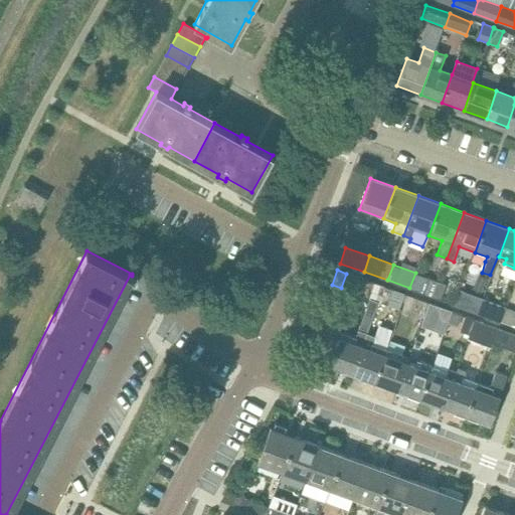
[(409,288),(433,296),(439,281),(415,273),(409,288)]
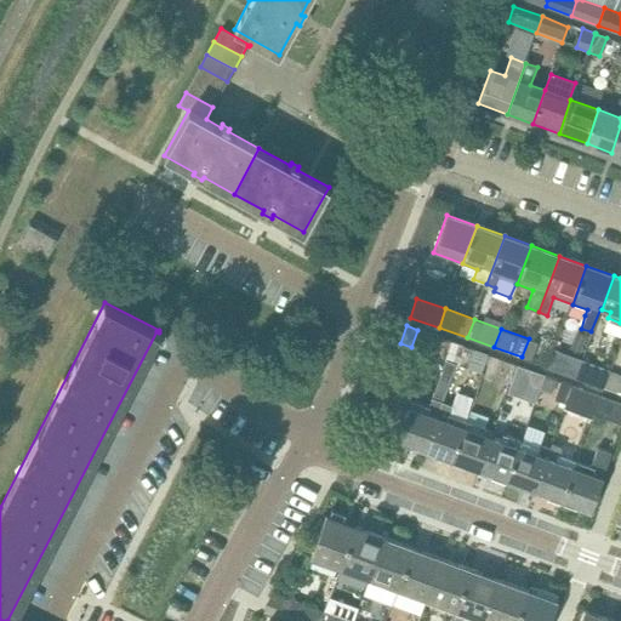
[(529,339),(522,357),(531,360),(539,341),(529,339)]
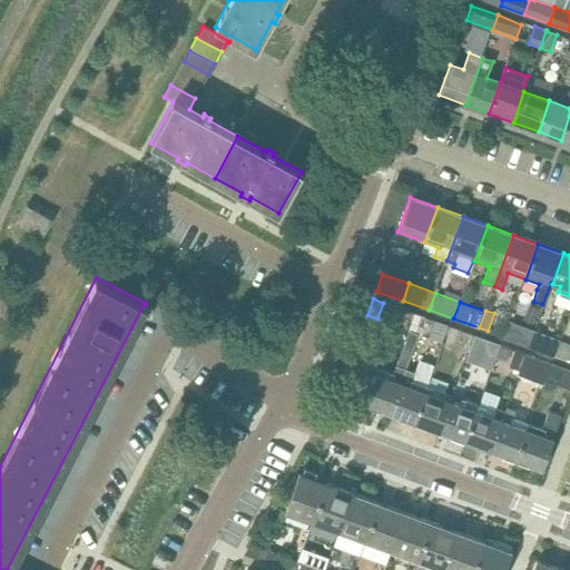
[(420,334),(426,317),(414,313),(412,320),(401,315),(397,326),(413,332),(401,364),(406,366),(419,334),(420,334)]
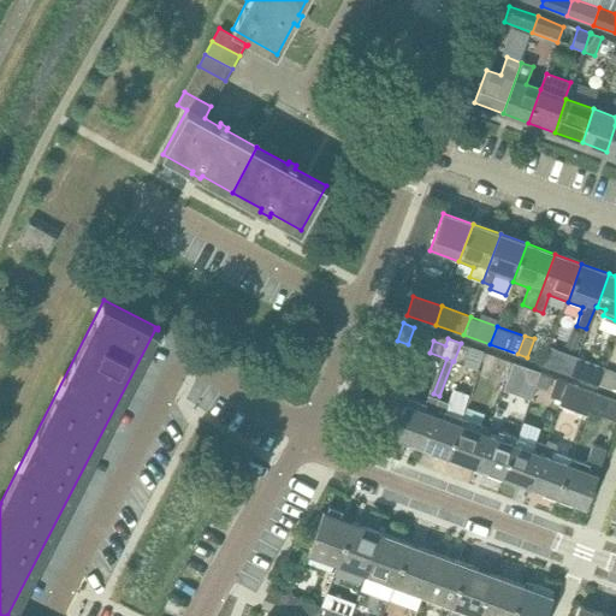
[(485,353),(461,343),(454,361),(479,371),(485,353)]
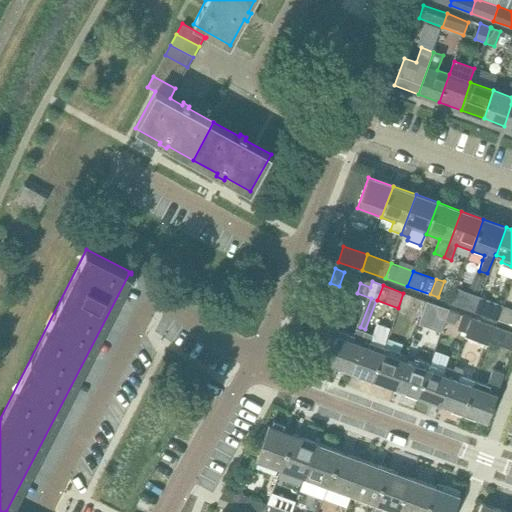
[(451,303),(475,312),(480,297),(456,288),(451,303)]
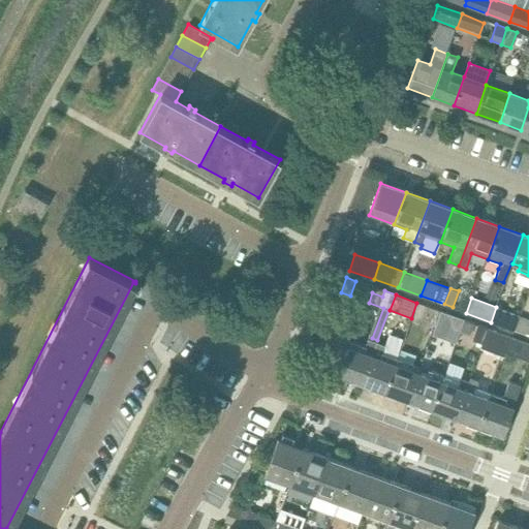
[(499,325),(514,331),(519,316),(504,311),(505,310),(496,307),(491,322),(499,325)]
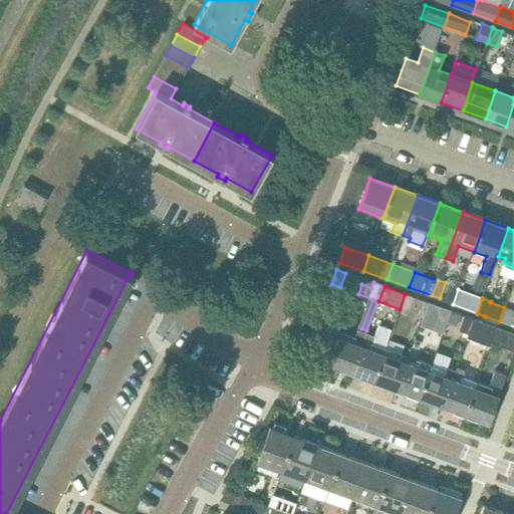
[(414,314),(423,317),(428,302),(429,302),(419,299),(414,314)]
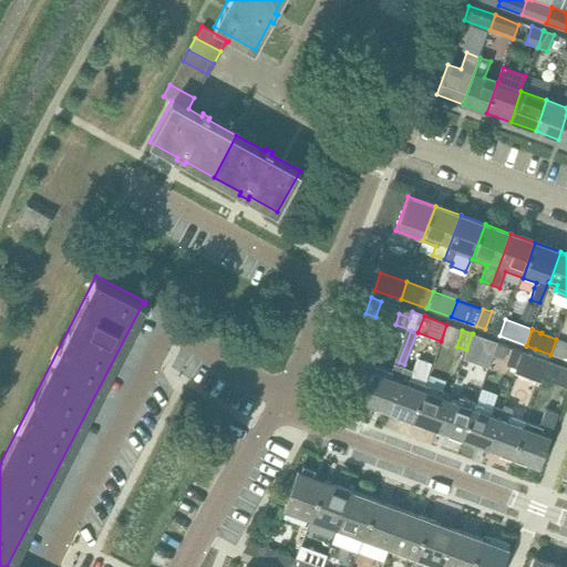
[(466,350),(464,358),(488,366),(496,342),(472,333),(466,350)]
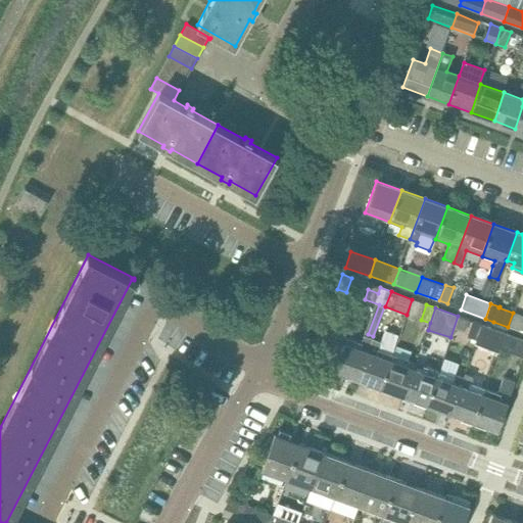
[(522,317),(513,313),(508,327),(522,332),(522,317)]
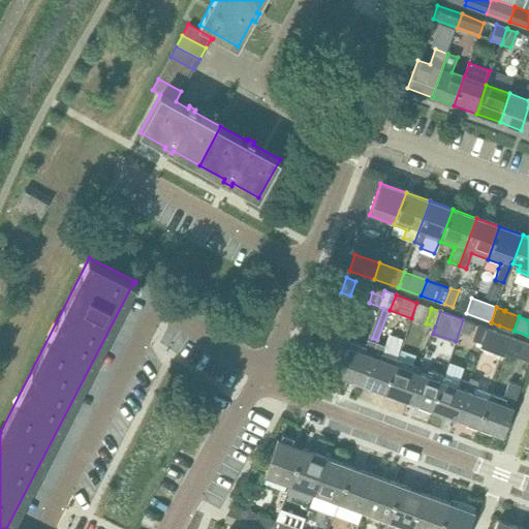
[(458,337),(468,341),(474,324),(464,320),(458,337)]
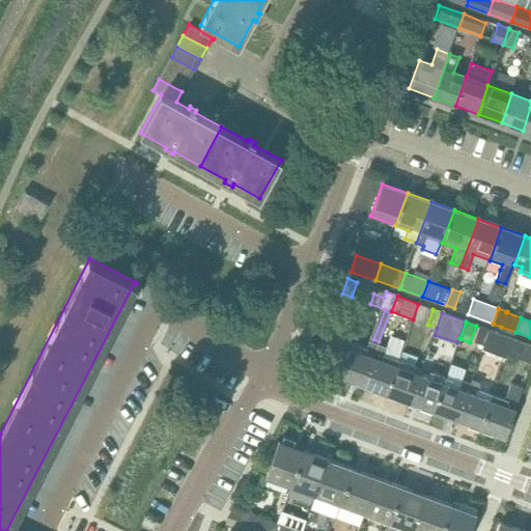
[(491,330),(479,326),(474,342),(484,346),(491,330)]
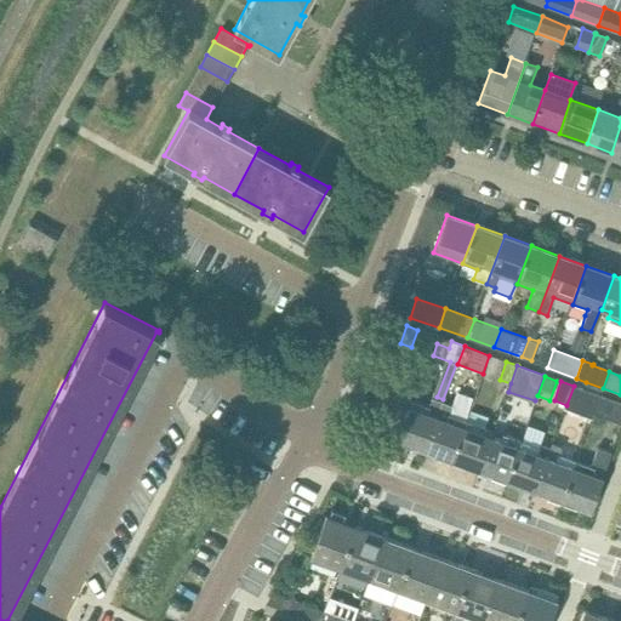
[(592,420),(593,415),(600,396),(574,386),(567,405),(565,410),(592,420)]
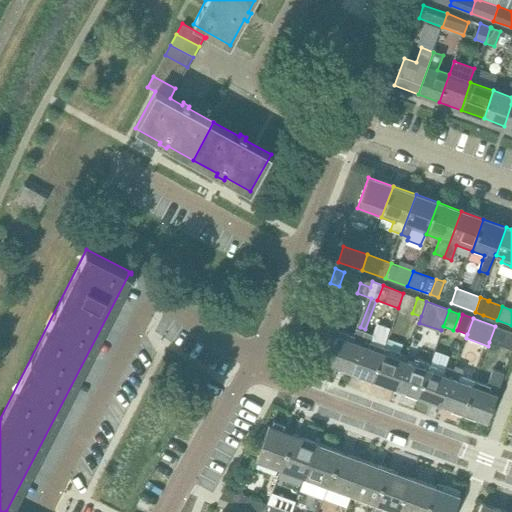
[(304,353),(328,362),(340,330),(324,325),(322,330),(314,327),(304,353)]
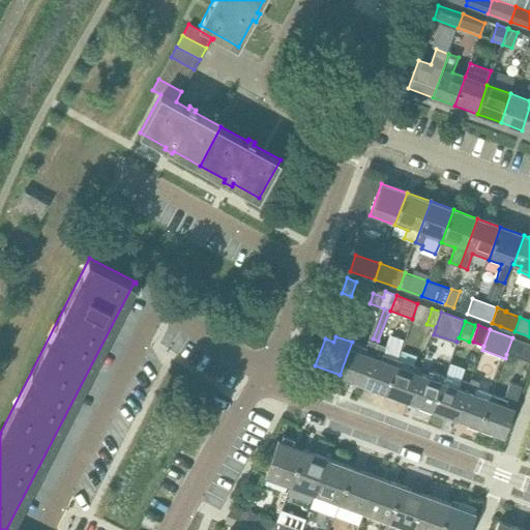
[(529,344),(512,337),(506,354),(529,362),(529,344)]
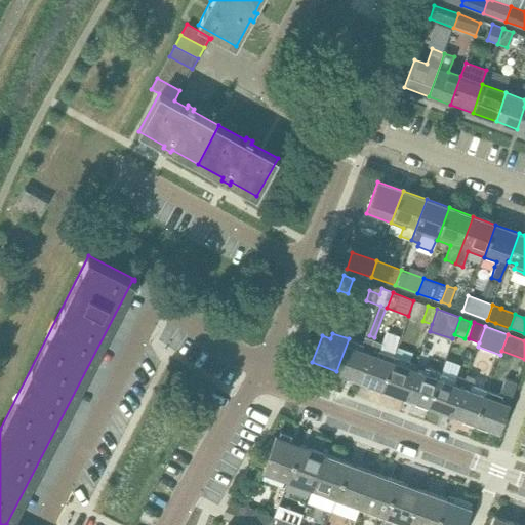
[(349,338),(336,371),(360,380),(372,348),(349,338)]
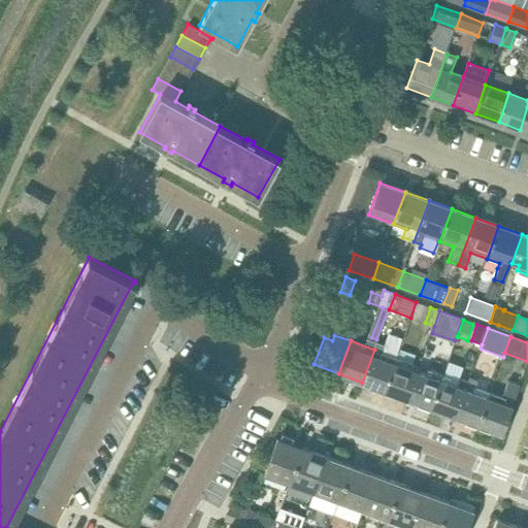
[(362,383),(385,391),(396,360),(382,354),(385,345),(376,342),(374,350),(362,383)]
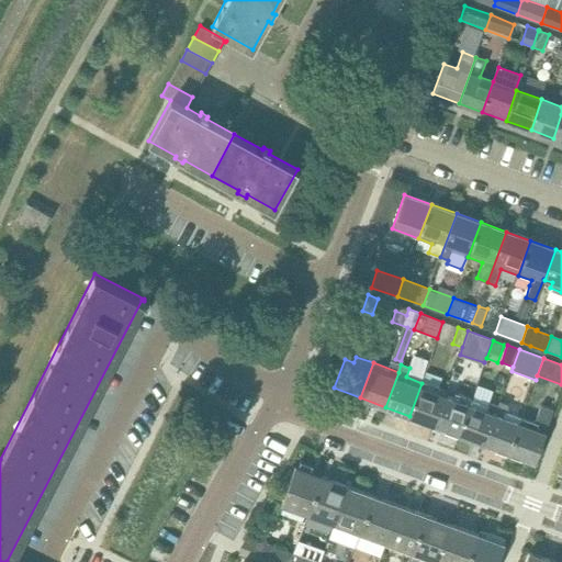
[(409,416),(435,425),(446,397),(445,396),(447,390),(438,386),(437,389),(422,383),(409,416)]
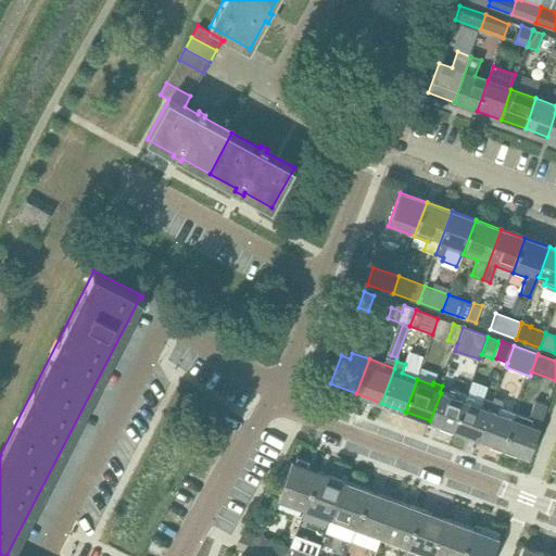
[(430,420),(454,429),(466,396),(451,391),(449,395),(441,393),(430,420)]
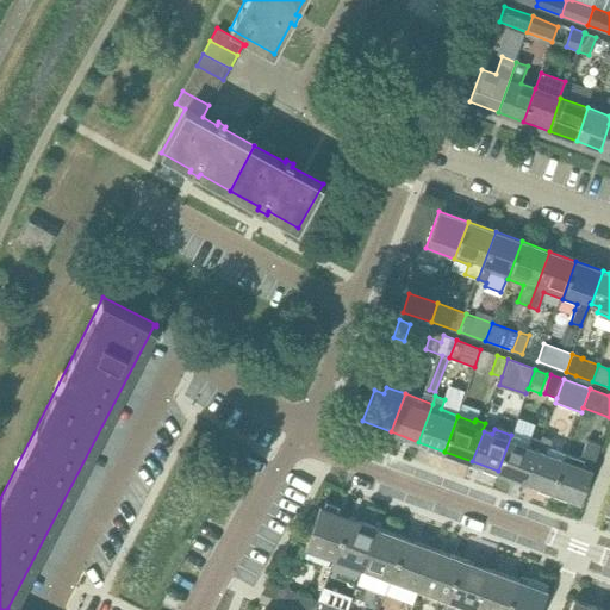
[(511,435),(498,471),(527,481),(541,440),(531,436),(529,442),(511,435)]
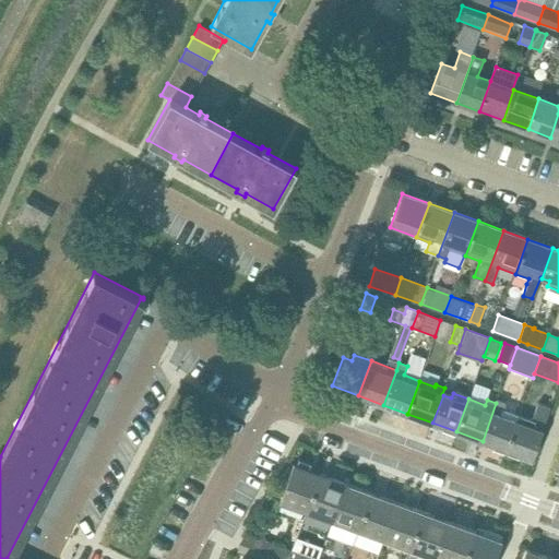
[(483,441),(507,450),(519,417),(501,411),(504,402),(498,400),(496,403),(483,441)]
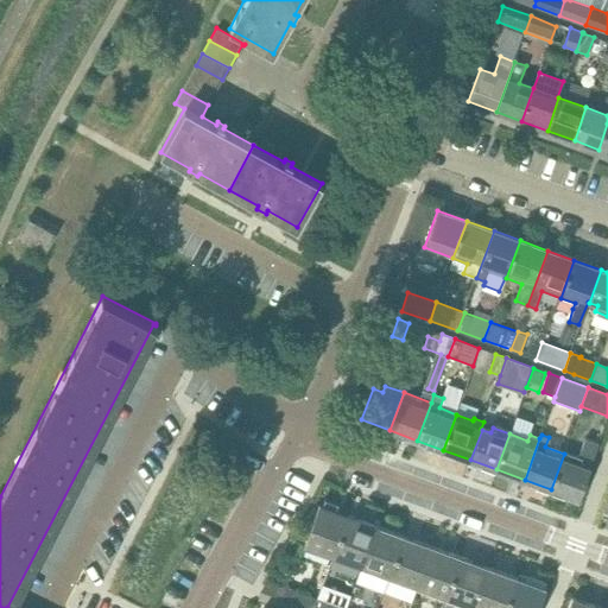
[(564,454),(551,489),(578,500),(599,443),(584,438),(577,458),(564,454)]
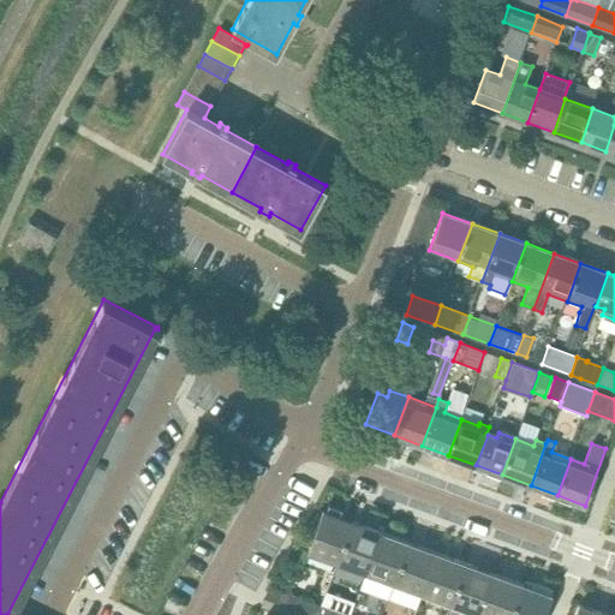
[(308,551),(338,562),(353,521),(323,511),(308,551)]
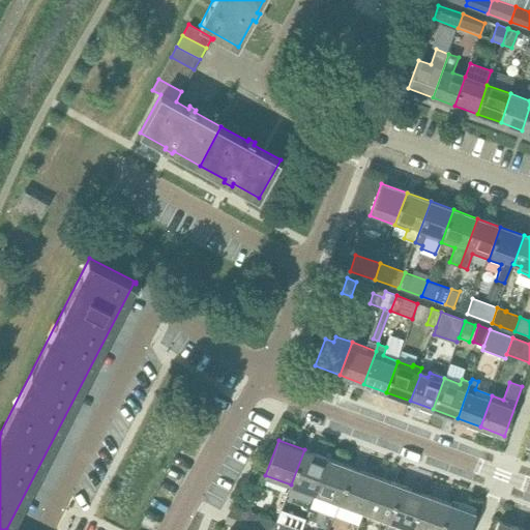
[(291,484),(315,494),(328,459),(304,449),(291,484)]
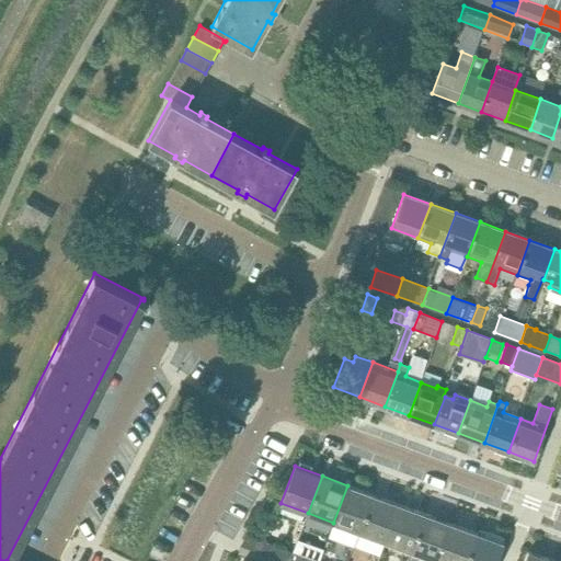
[(333,523),(359,533),(373,494),(347,485),(333,523)]
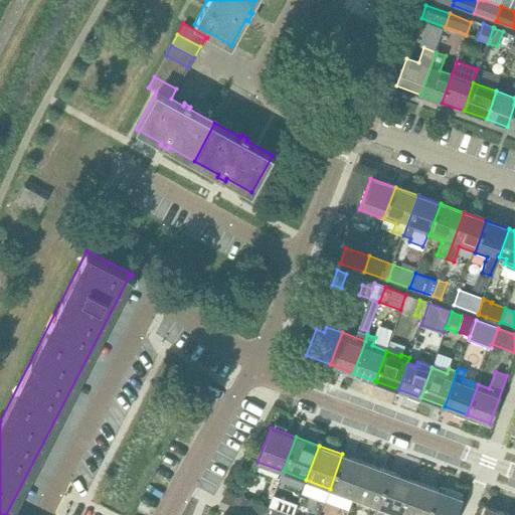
[(330,489),(353,497),(365,463),(342,454),(330,489)]
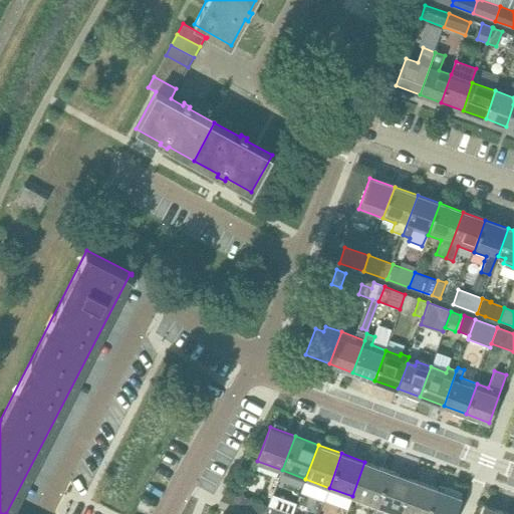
[(352,496),(376,505),(389,471),(364,462),(352,496)]
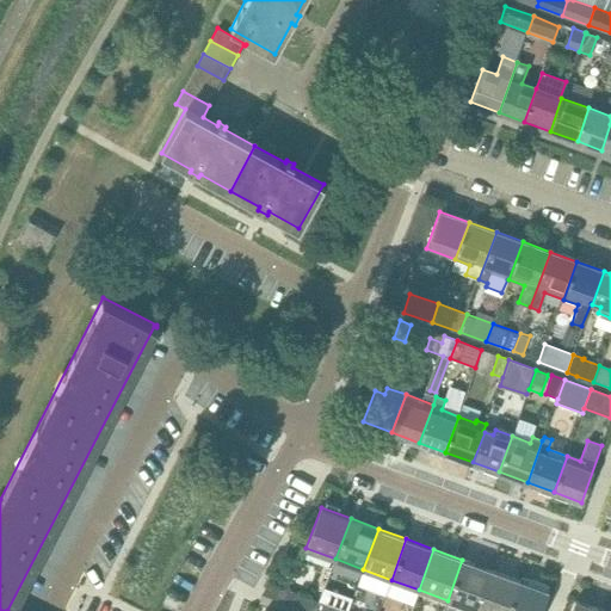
[(448,600),(476,610),(491,571),(462,560),(448,600)]
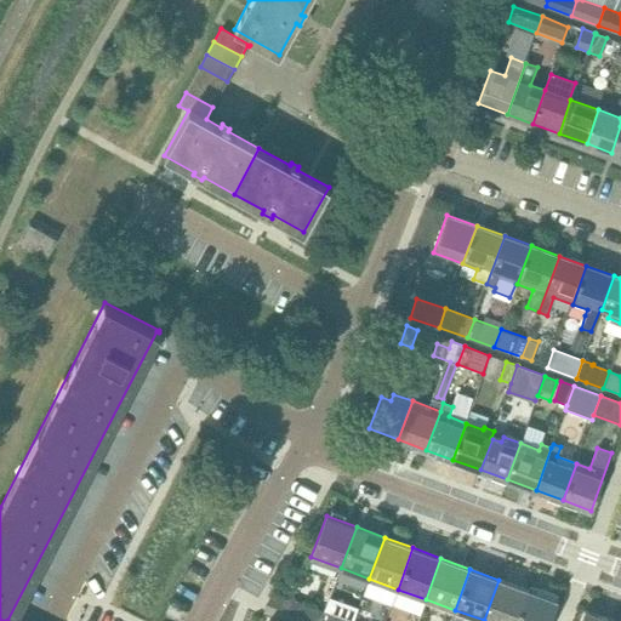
[(484,620),(516,620),(528,590),(499,580),(484,620)]
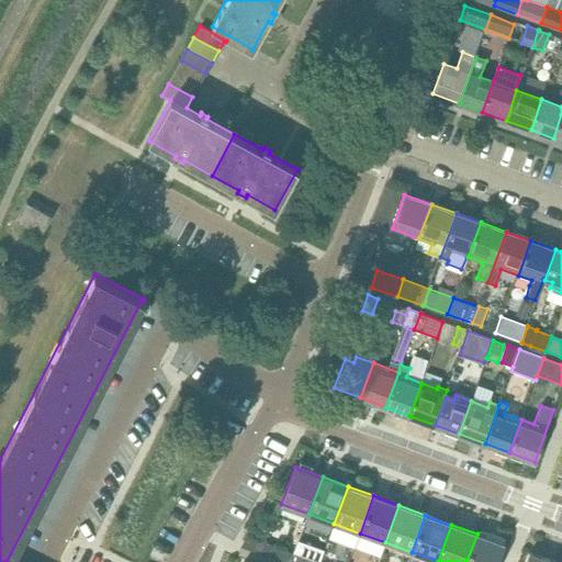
[(478,534),(467,561),(497,561),(504,543),(478,534)]
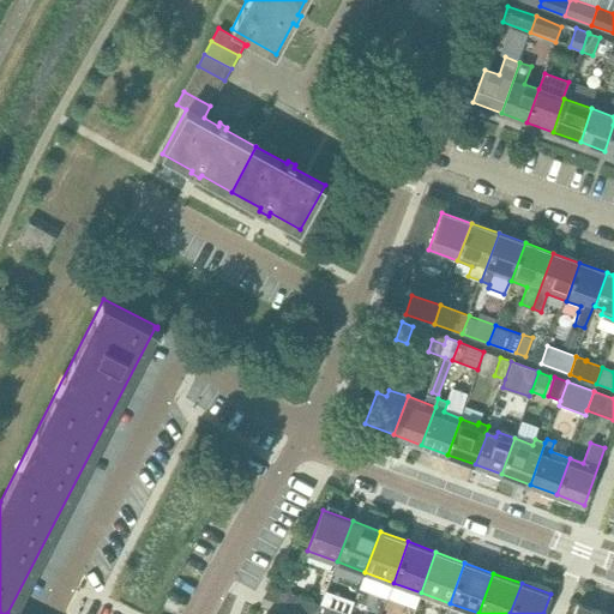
[(287,606),(308,613),(317,613),(321,605),(292,594),(287,606)]
